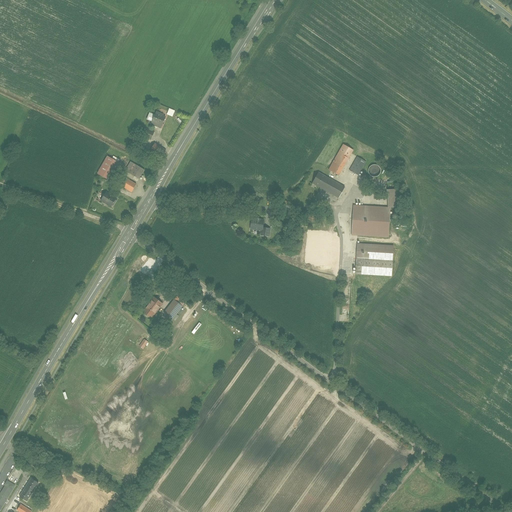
[(171,108),(168,114),(174,117),(176,110),(171,108)]
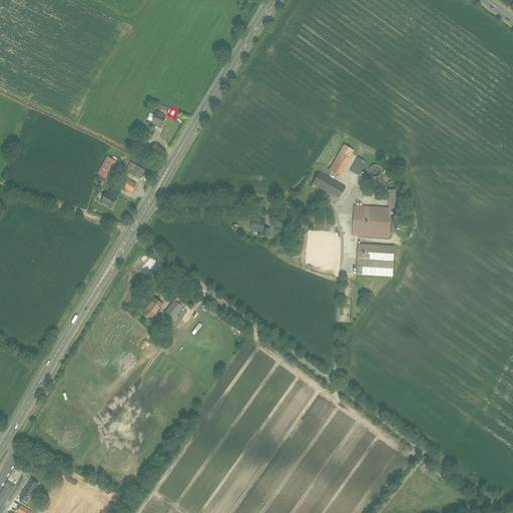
[(156,112),(151,123),(161,128),(165,118),(162,116),(163,115),(156,112)]
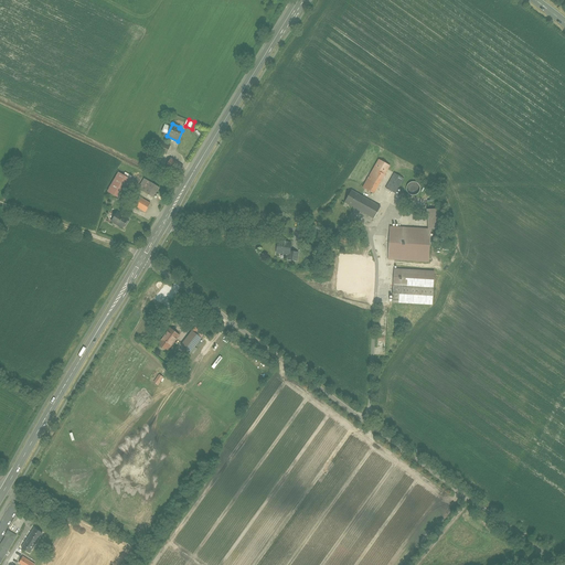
[(158,144),(156,149),(166,152),(168,147),(158,144)]
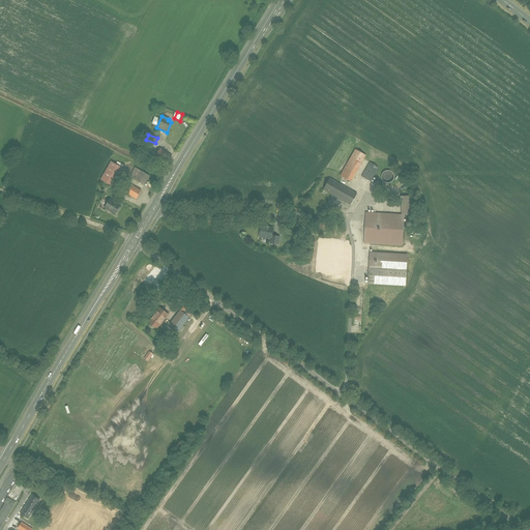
[(158,149),(155,155),(166,162),(170,155),(158,149)]
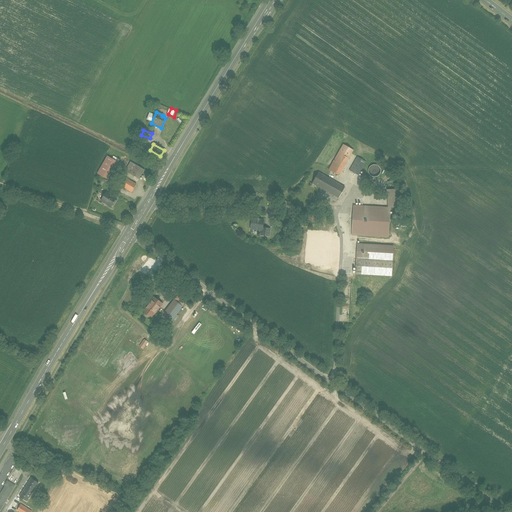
[(344,145),(329,170),(338,175),(352,149),(344,145)]
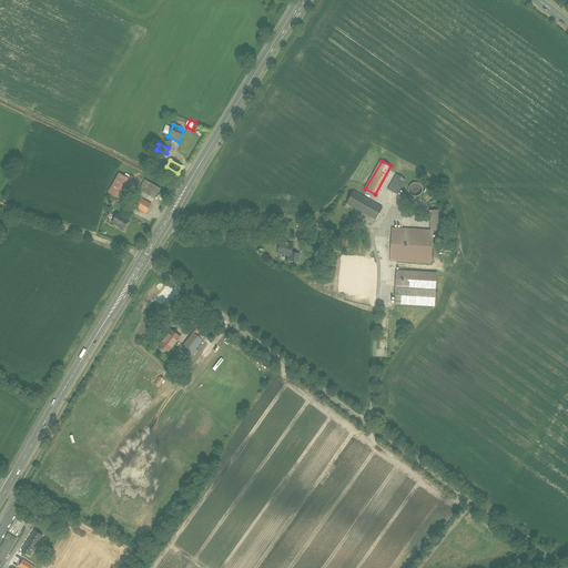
[(405,180),(397,174),(388,190),(397,194),(405,180)]
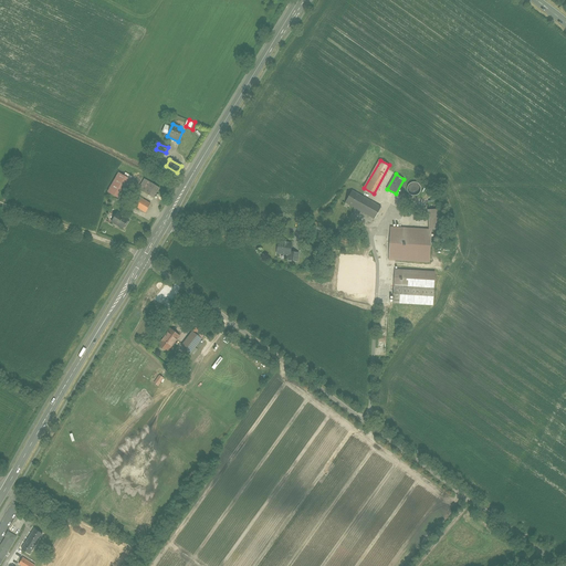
[(129,181),(117,175),(108,191),(121,198),(129,181)]
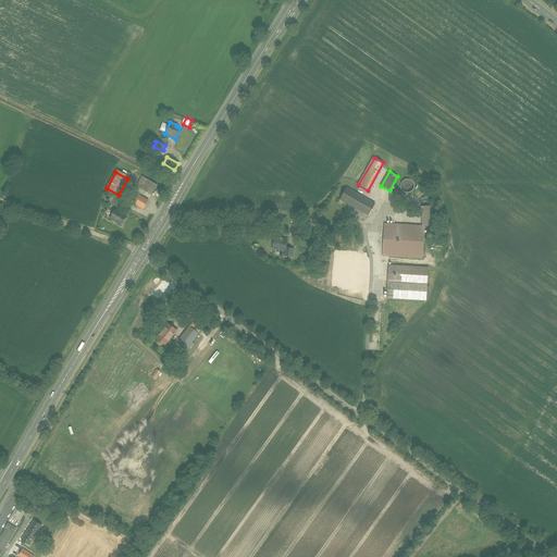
[(143,190),(158,198),(160,193),(153,189),(157,183),(143,176),(139,182),(145,185),(143,190)]
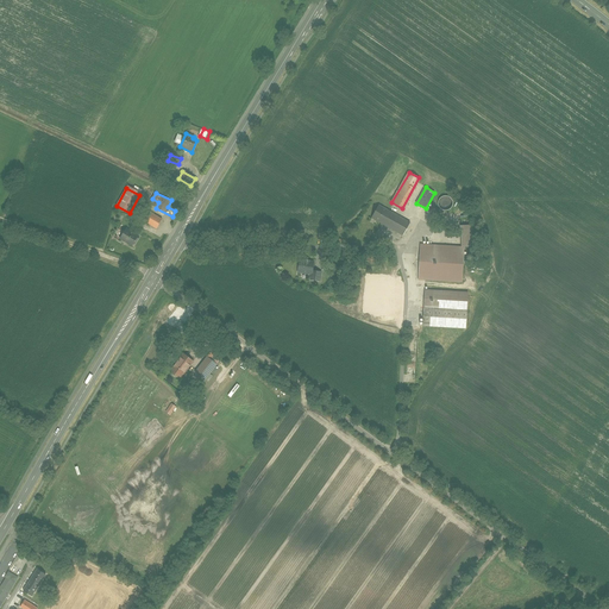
[(452,207),(452,205),(452,203),(451,202),(450,200),(449,200),(447,199),(446,199),(444,199),(443,199),(441,200),(440,201),(439,202),(439,205),(439,206),(439,207),(440,209),(441,211),(443,211),(444,212),(446,212),(447,212),(449,211),(450,209),(451,208),(452,207)]
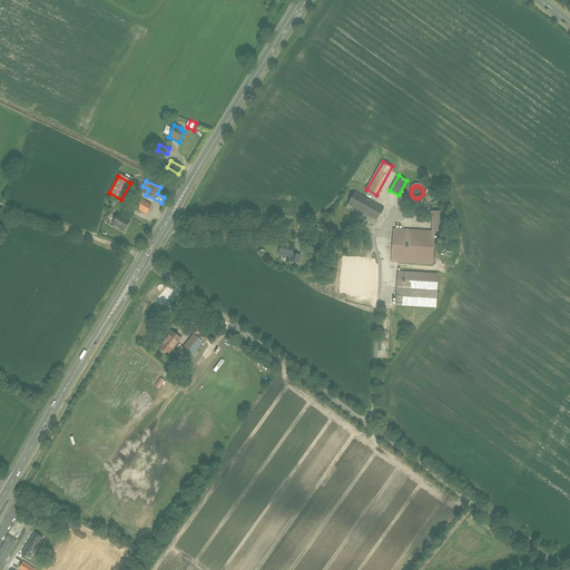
[(383,209),(354,193),(347,204),(376,222),(383,209)]
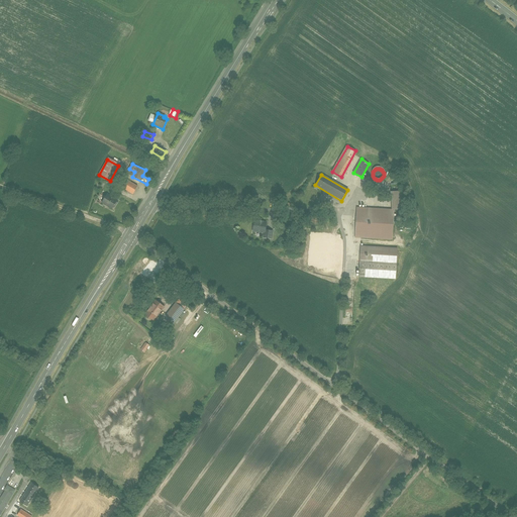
[(124,180),(120,186),(131,192),(135,186),(124,180)]
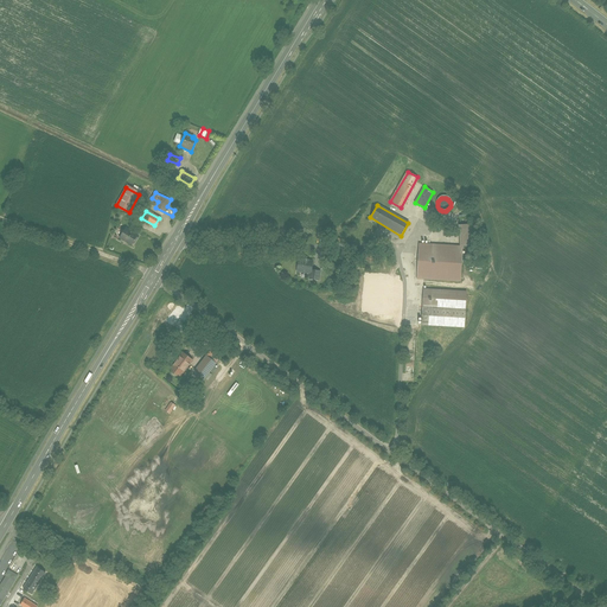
[(459,227),(459,247),(471,247),(470,227),(459,227)]
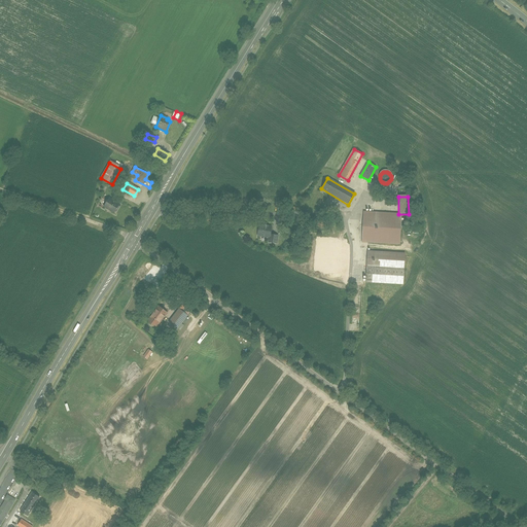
[(109,199),(104,207),(114,213),(119,205),(109,199)]
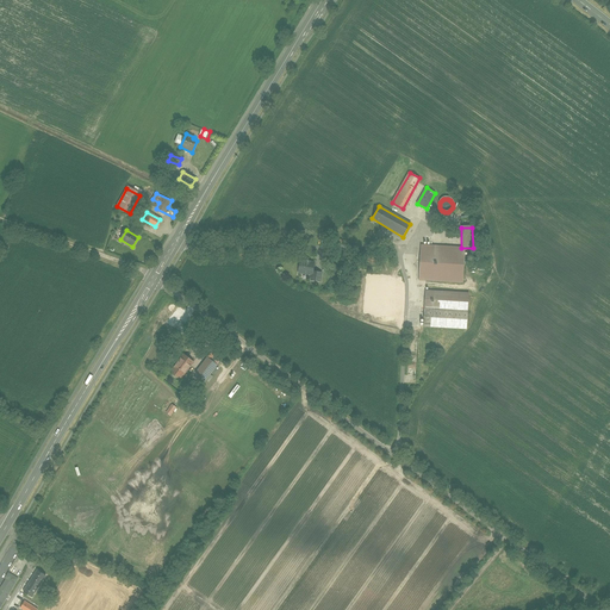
[(419,266),(464,268),(465,249),(421,247),(419,266)]
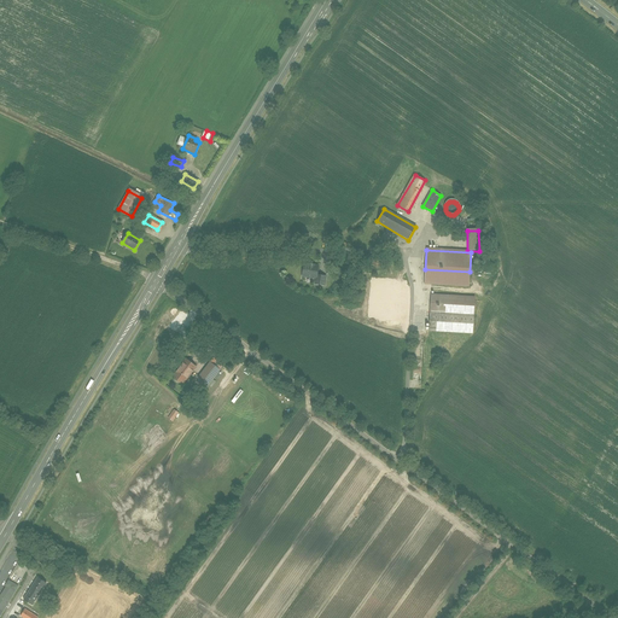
[(314,279),(316,267),(302,264),(299,277),(314,279)]
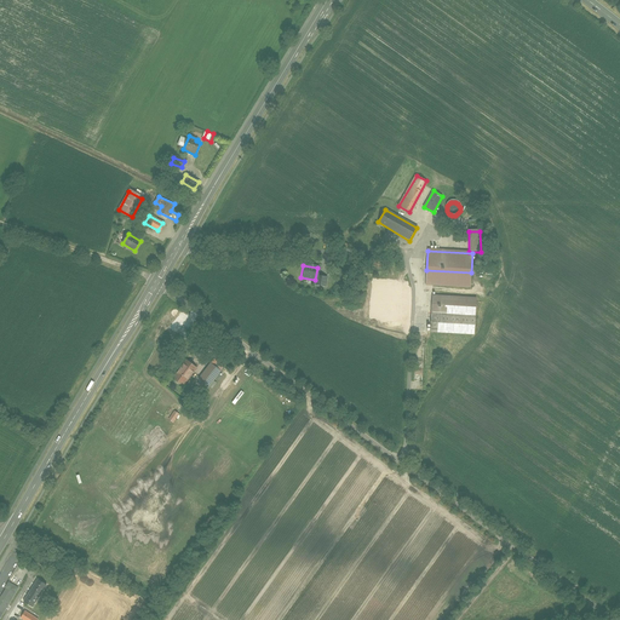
[(325,286),(326,277),(317,276),(316,285),(325,286)]
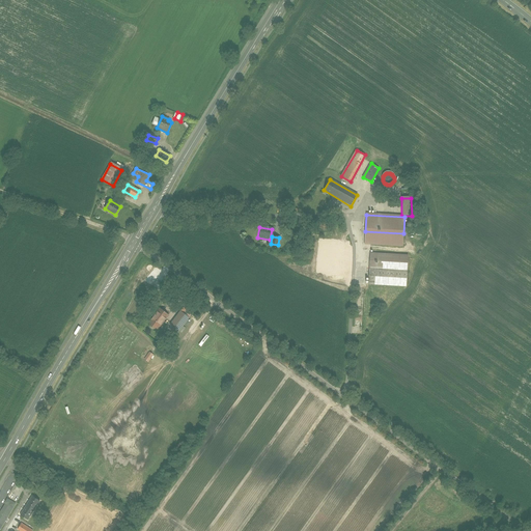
[(370,251),(369,268),(408,270),(409,253),(370,251)]
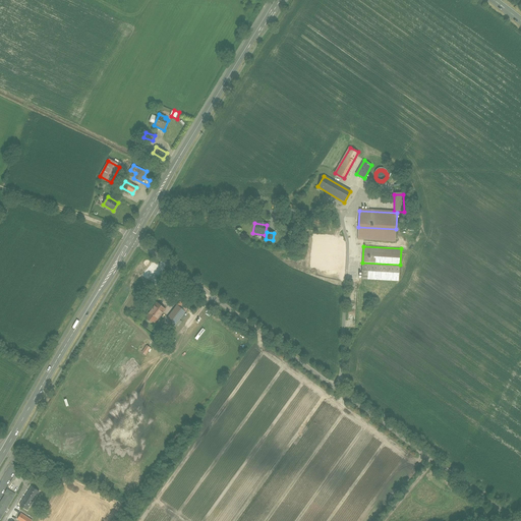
[(362,263),(361,278),(399,280),(400,265),(362,263)]
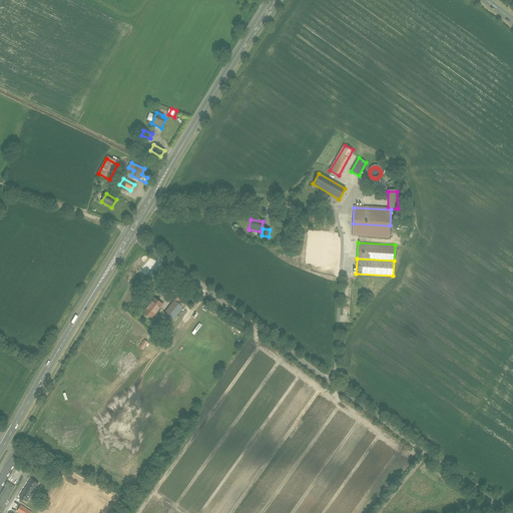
[(162,305),(154,299),(144,312),(152,318),(162,305)]
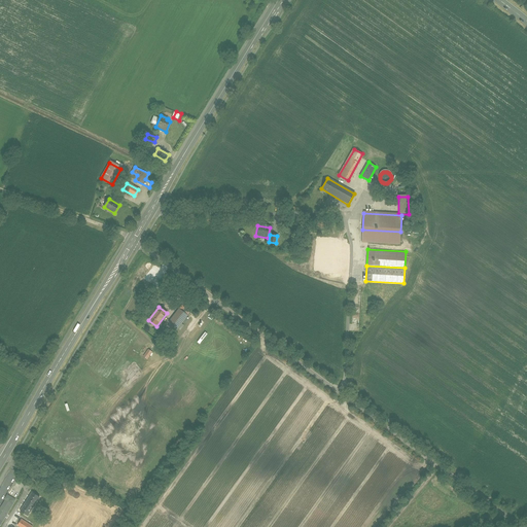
[(186,313),(178,308),(168,324),(175,329),(186,313)]
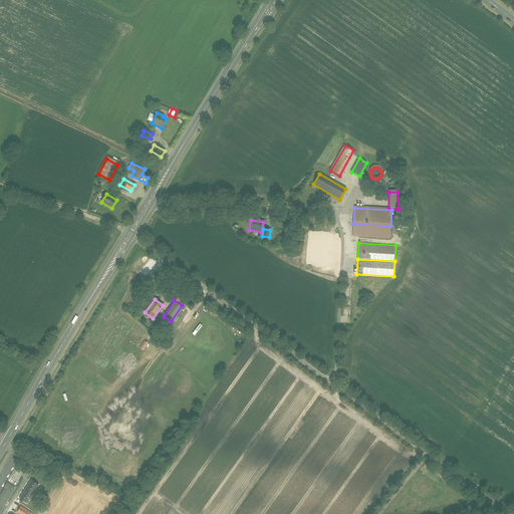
[(146,339),(140,347),(145,350),(150,342),(146,339)]
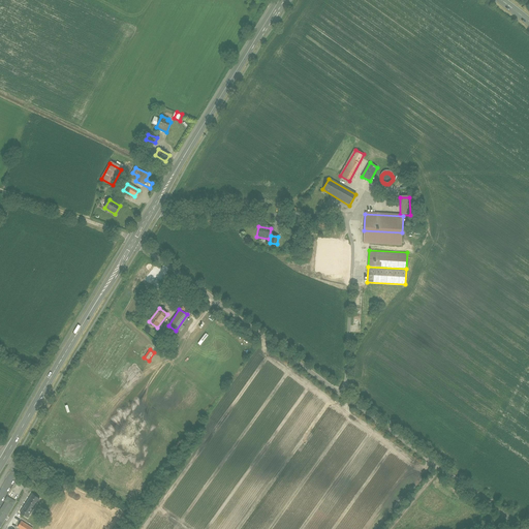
[(88,463),(94,452),(92,450),(86,461),(88,463)]
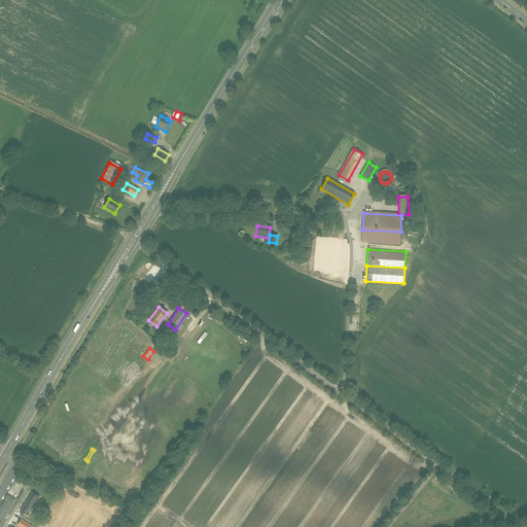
[(32,492),(28,498),(37,504),(41,498),(32,492)]
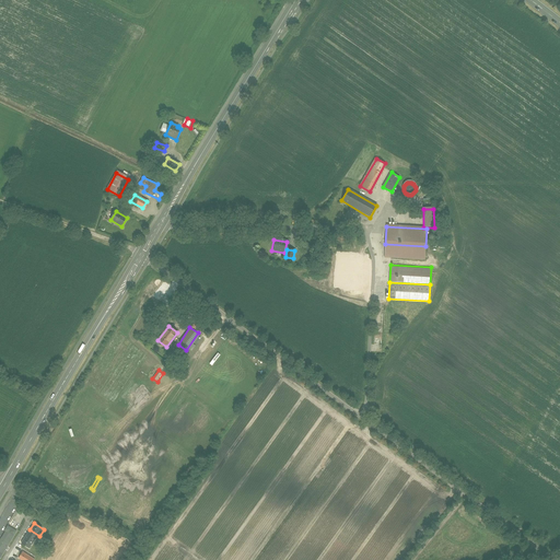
[(18,533),(8,526),(4,532),(6,532),(0,540),(0,559),(4,555),(3,555),(14,536),(15,536),(18,533)]
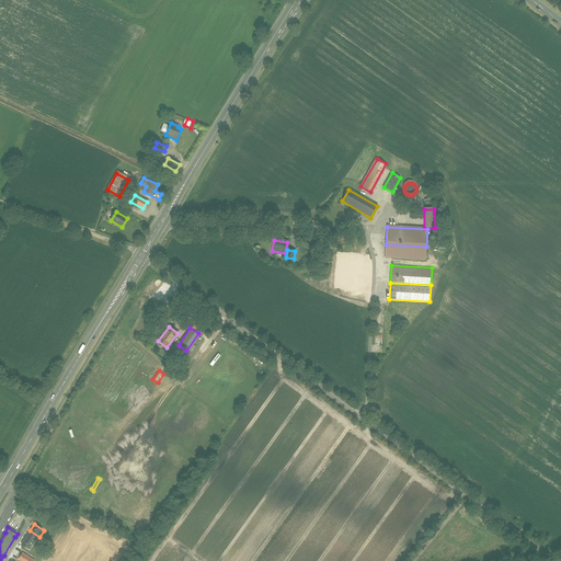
[(30,530),(25,537),(35,544),(39,537),(30,530)]
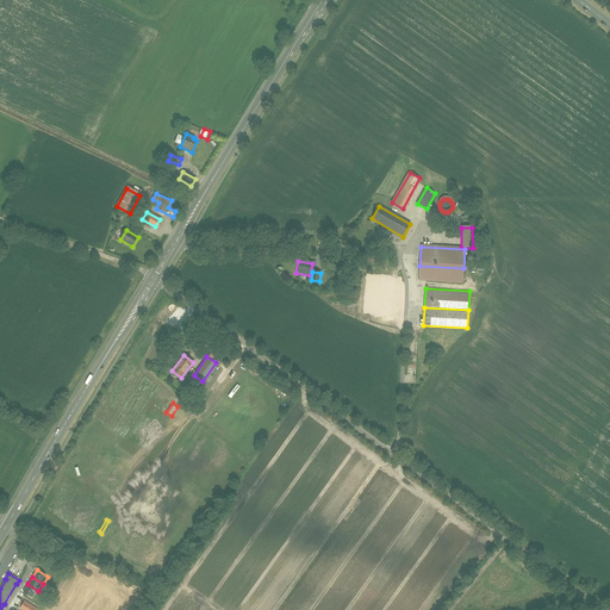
[(38,591),(27,584),(23,591),(33,598),(38,591)]
